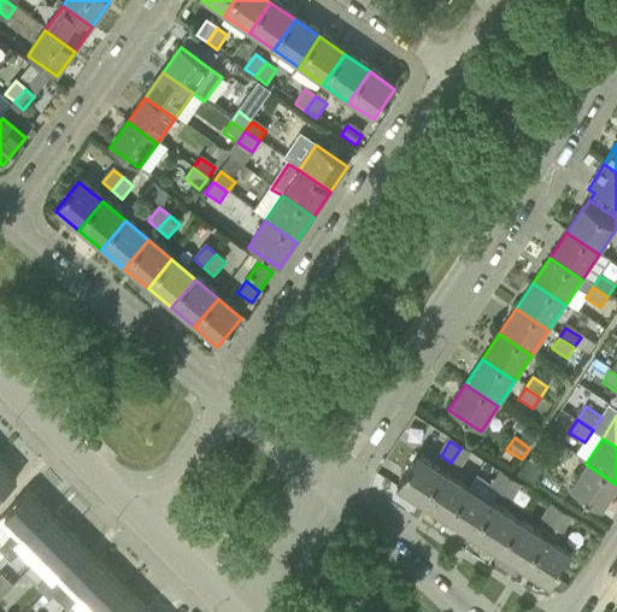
[(451,463),(462,469),(470,454),(460,448),(451,463)]
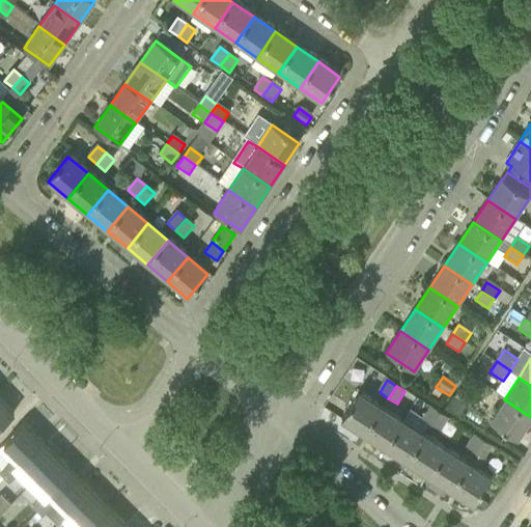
[(467,407),(473,397),(459,389),(453,398),(467,407)]
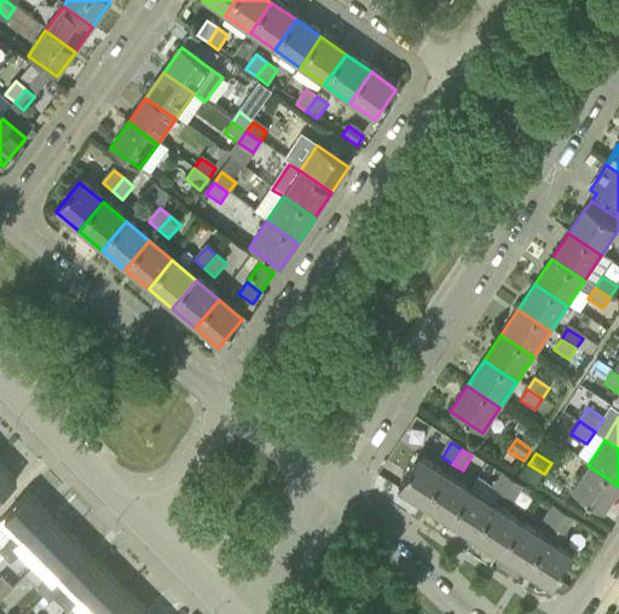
[(398,490),(423,507),(444,475),(418,458),(398,490)]
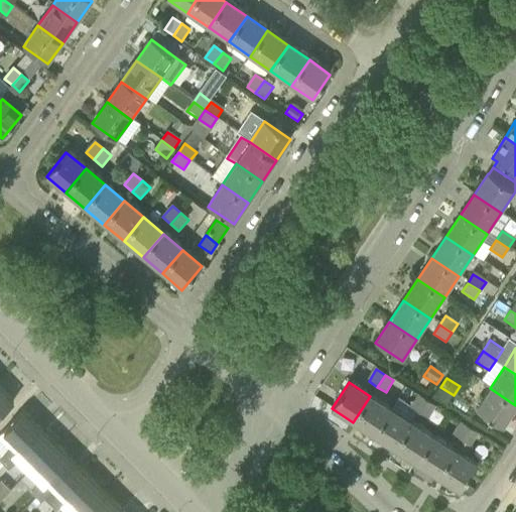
[(515,406),(515,405),(490,388),(477,409),(502,427),(515,406)]
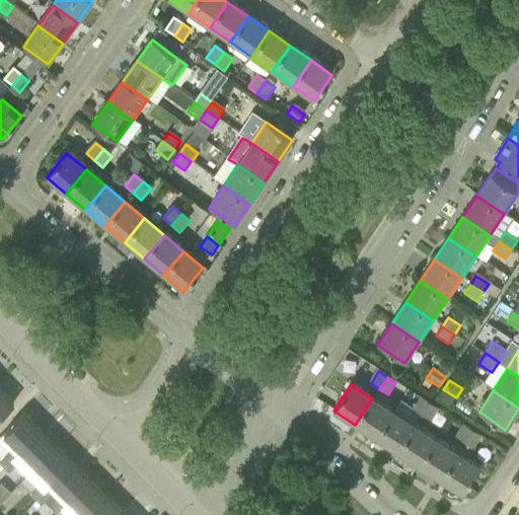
[(0,391),(0,419),(14,407),(0,391)]
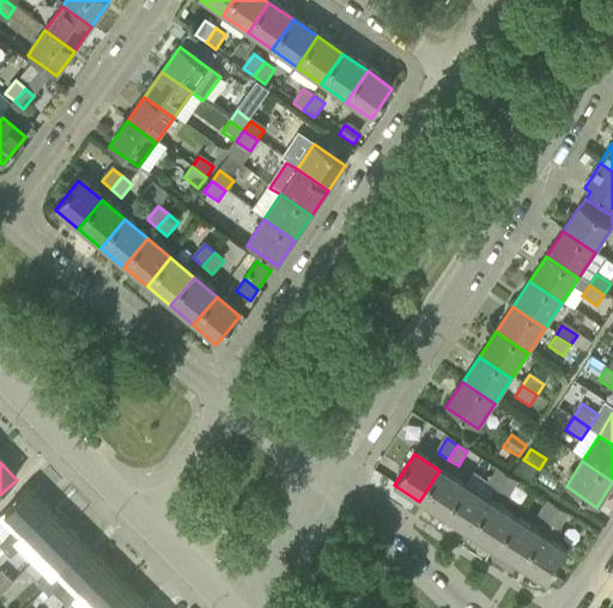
[(419,502),(444,518),(465,487),(439,470),(419,502)]
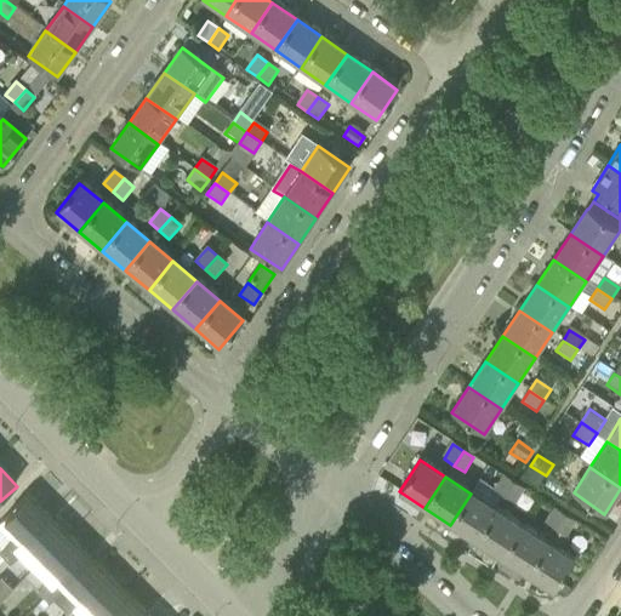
[(494,491),(505,498),(514,483),(503,477),(494,491)]
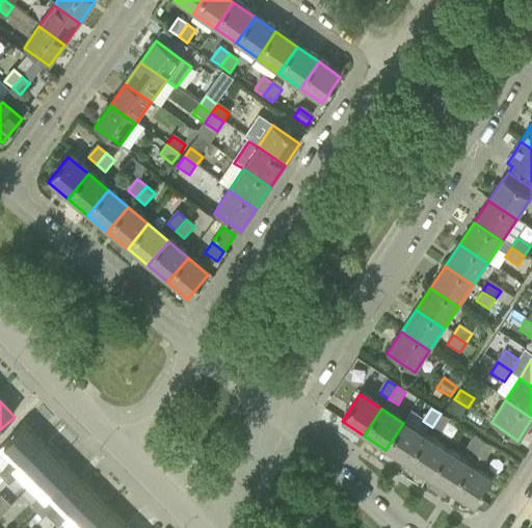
[(432,427),(442,432),(450,420),(441,414),(432,427)]
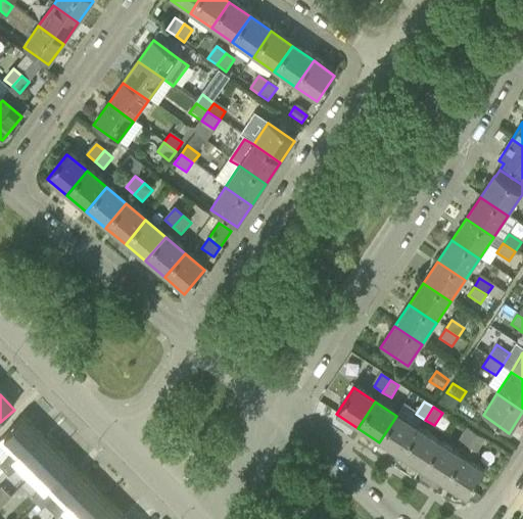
[(379,442),(400,457),(418,430),(396,416),(379,442)]
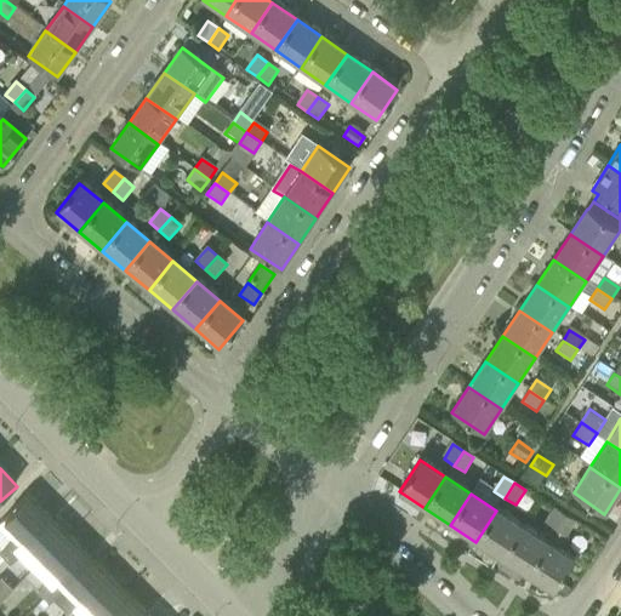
[(6,524),(24,543),(47,518),(28,497),(4,523),(6,524)]
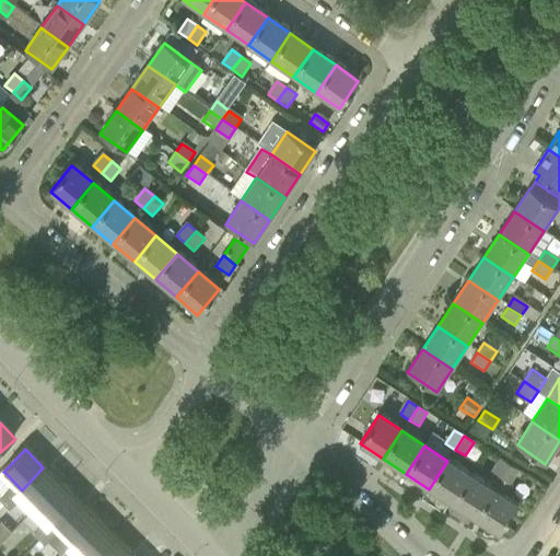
[(501,479),(509,466),(499,460),(490,473),(501,479)]
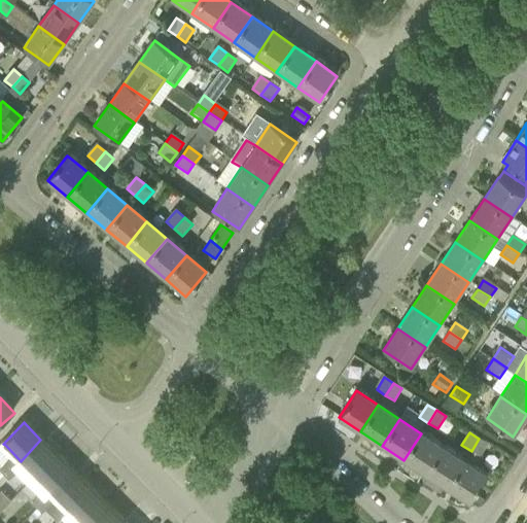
[(403,460),(426,475),(444,447),(421,433),(403,460)]
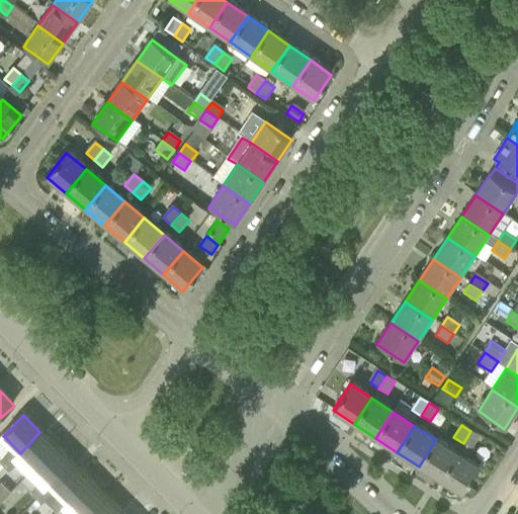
[(463,443),(473,449),(481,437),(470,431),(463,443)]
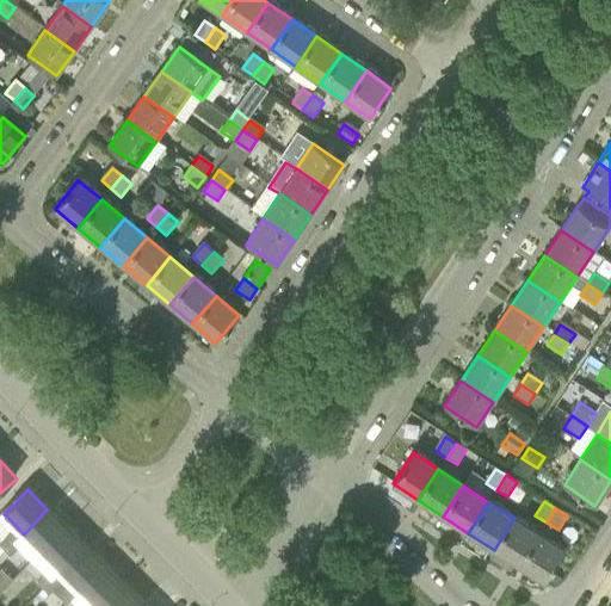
[(24,535),(42,552),(67,529),(47,509),(24,535)]
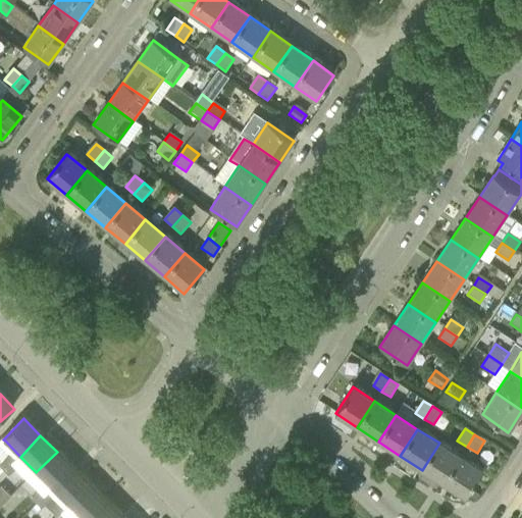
[(422,470),(442,483),(460,457),(439,443),(422,470)]
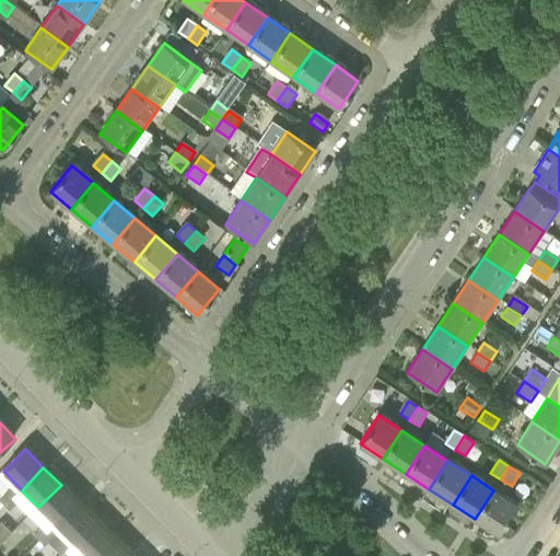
[(38,507),(57,525),(79,502),(61,485),(38,507)]
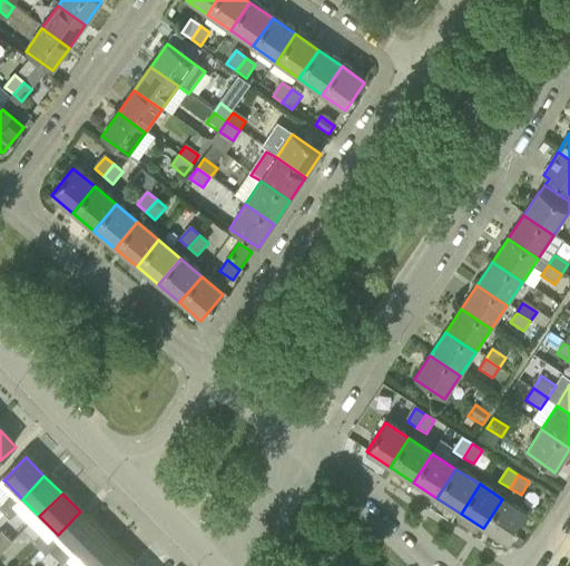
[(0,509),(0,513),(3,517),(17,504),(10,496),(0,509)]
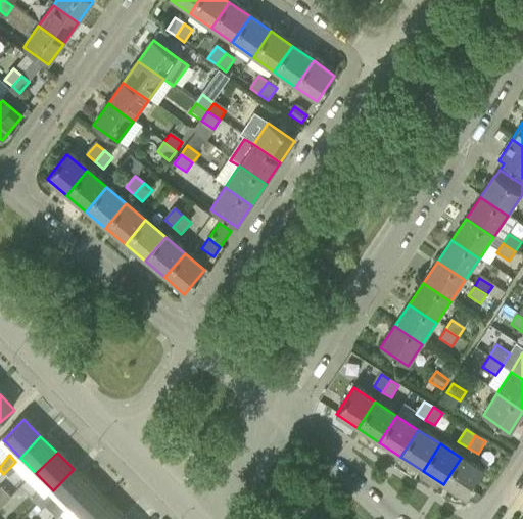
[(483,472),(470,464),(461,458),(443,484),(466,499),(483,472)]
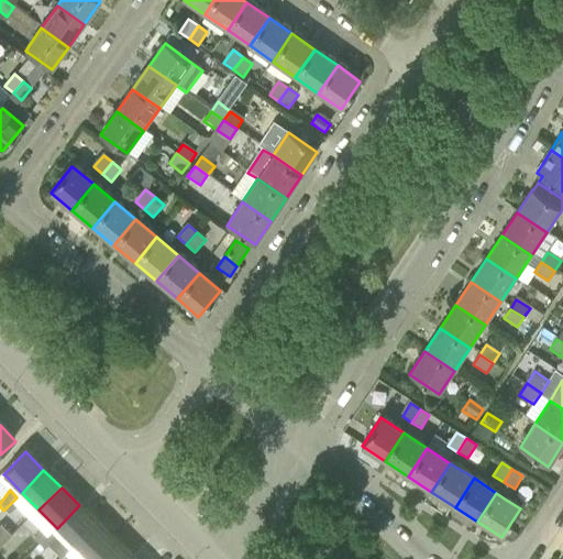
[(3,511),(9,516),(23,504),(17,497),(3,511)]
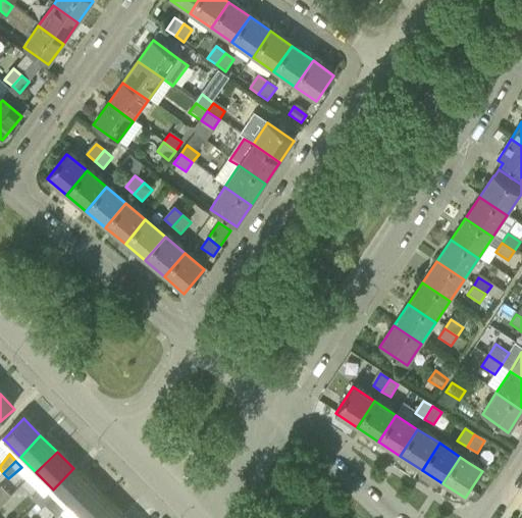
[(53,489),(69,505),(90,484),(73,468),(53,489)]
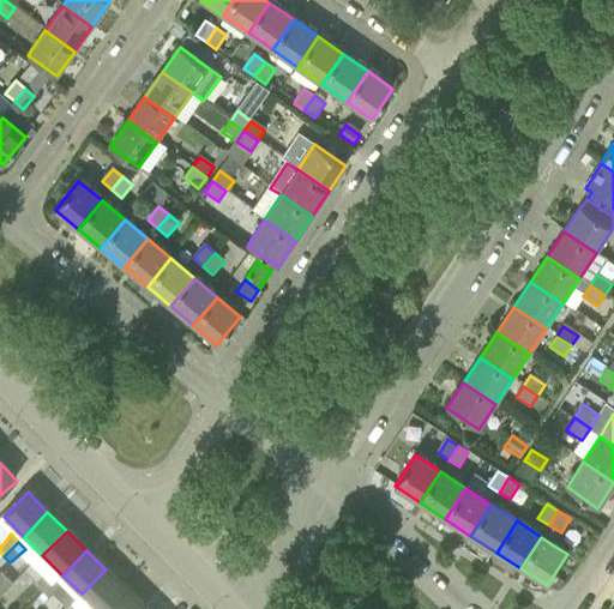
[(82,594),(96,608),(106,608),(126,590),(106,570),(82,594)]
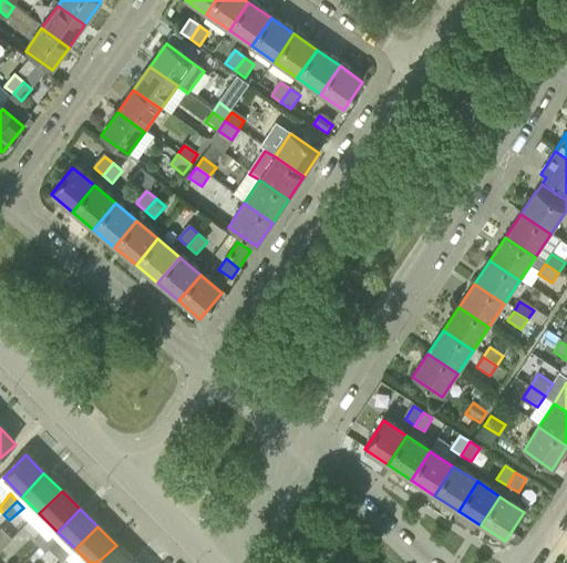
[(34,544),(39,550),(52,536),(45,530),(34,544)]
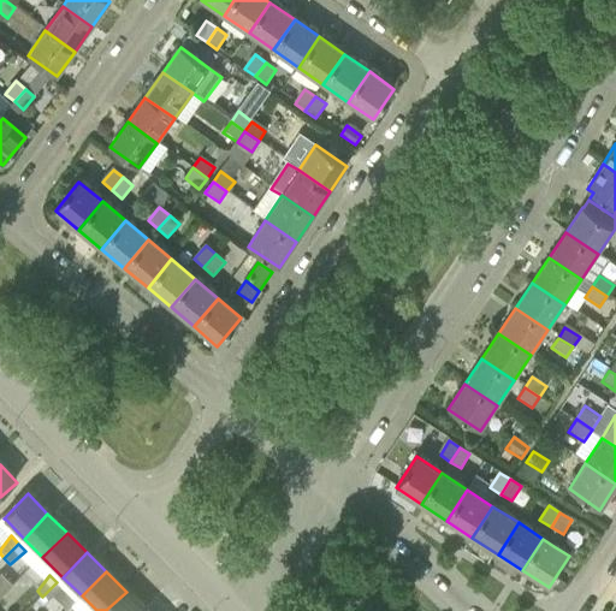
[(0,580),(0,604),(15,589),(3,577),(0,580)]
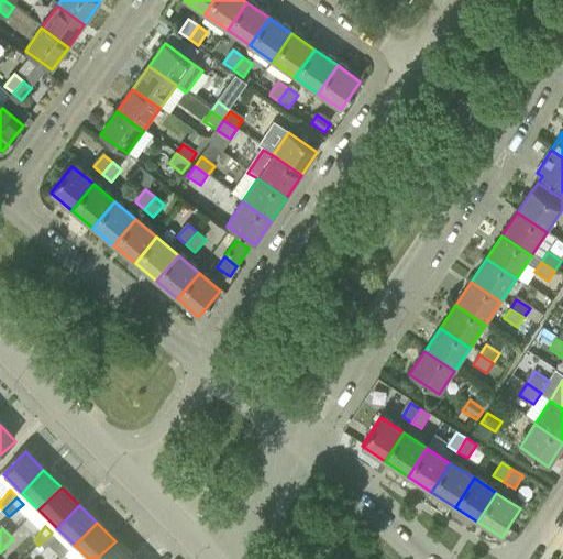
[(39,546),(44,551),(58,540),(52,533),(39,546)]
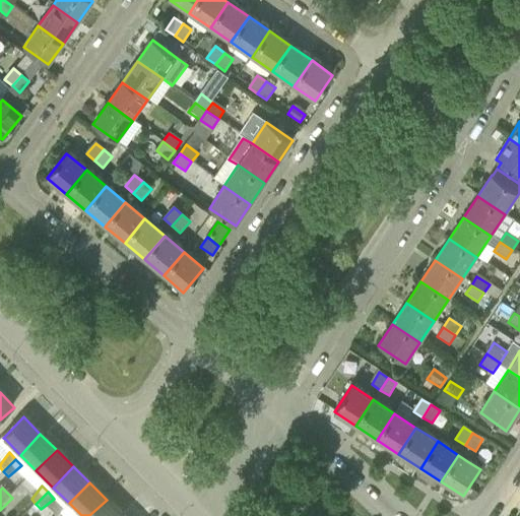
[(122,515),(107,500),(89,515),(122,515)]
